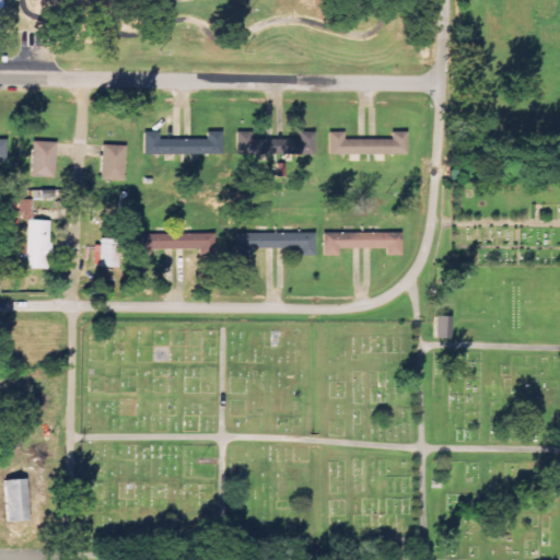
[(221,155),(222,132),(207,132),(206,140),(179,139),(179,140),(159,139),(160,132),(144,132),(144,154),(221,155)]
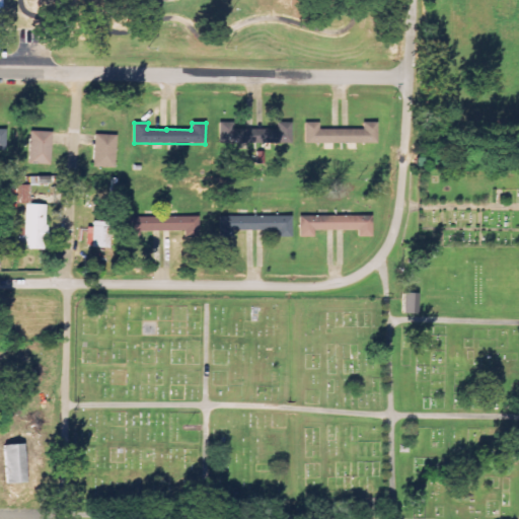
[(291,123),(277,123),(277,130),(233,130),(233,123),(219,123),(218,144),(291,145),(291,123)]
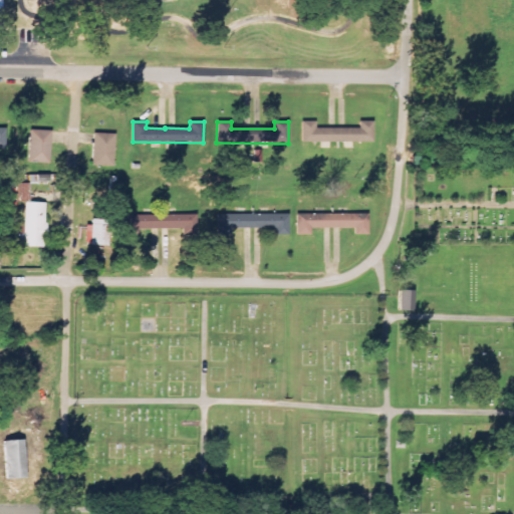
[(302,143),(373,142),(372,121),(358,121),(358,127),(316,129),(316,121),(302,121),(302,143)]
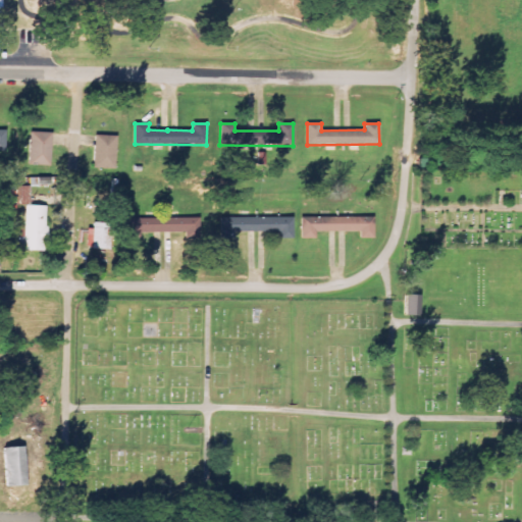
[(30,164),(51,164),(52,133),(30,133),(30,164)]
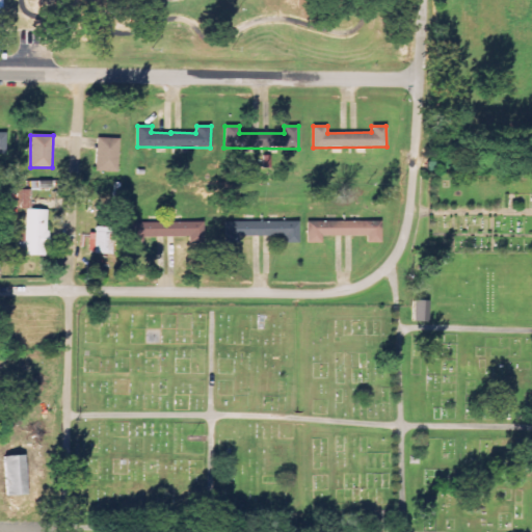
[(120,139),(97,138),(96,173),(118,173),(120,139)]
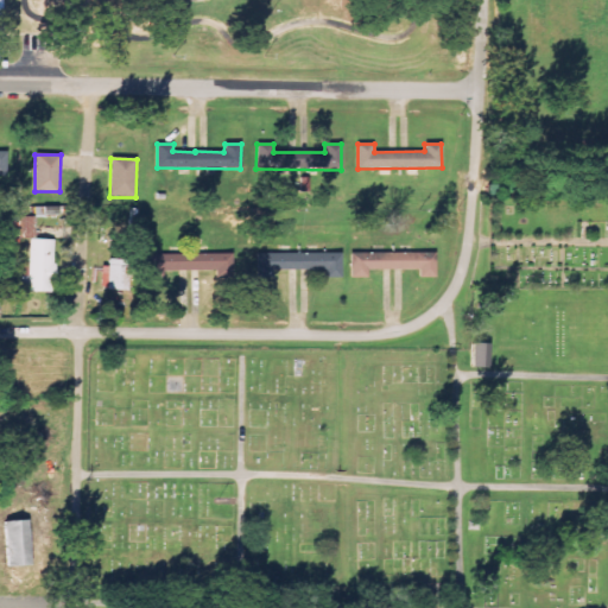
[(19,251),(19,239),(36,239),(35,217),(8,219),(10,252),(19,251)]
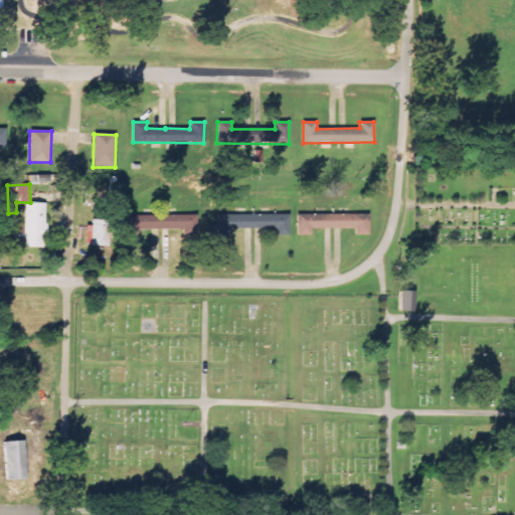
[(24,247),(45,247),(46,204),(26,203),(25,223),(15,222),(15,233),(24,233),(24,247)]
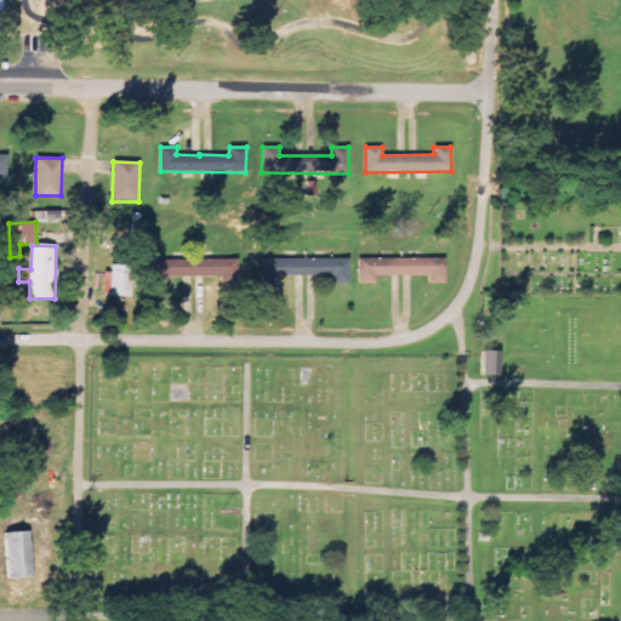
[(279,277),(331,275),(331,285),(348,284),(348,258),(263,260),(263,285),(279,285),(279,277)]
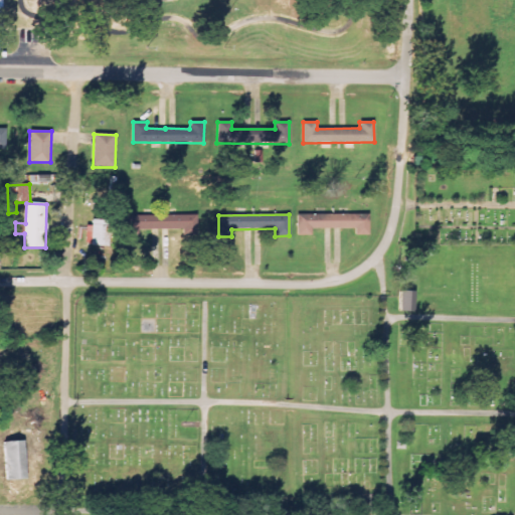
[(298,236),(313,235),(313,229),(354,228),(354,236),(369,236),(369,214),(298,215),(298,236)]
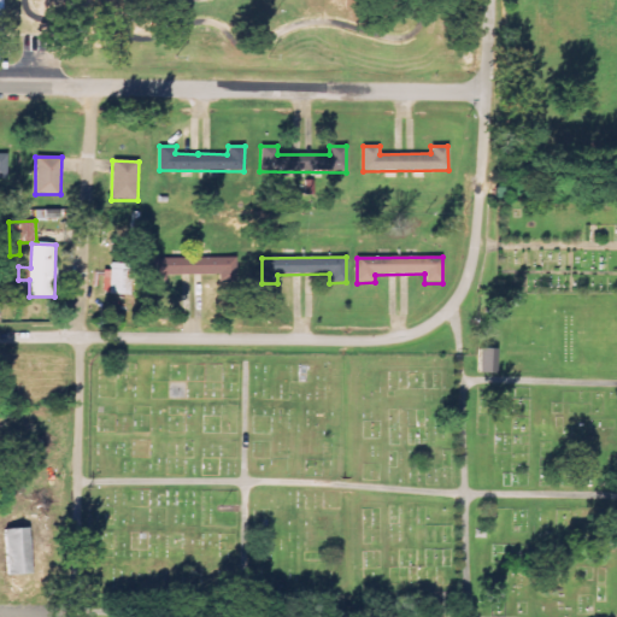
[(151,259),(151,281),(166,281),(166,276),(235,275),(234,258),(151,259)]
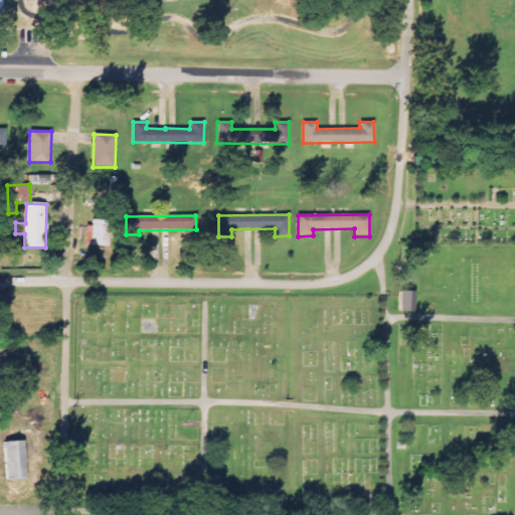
[(108,246),(109,220),(88,220),(87,245),(108,246)]
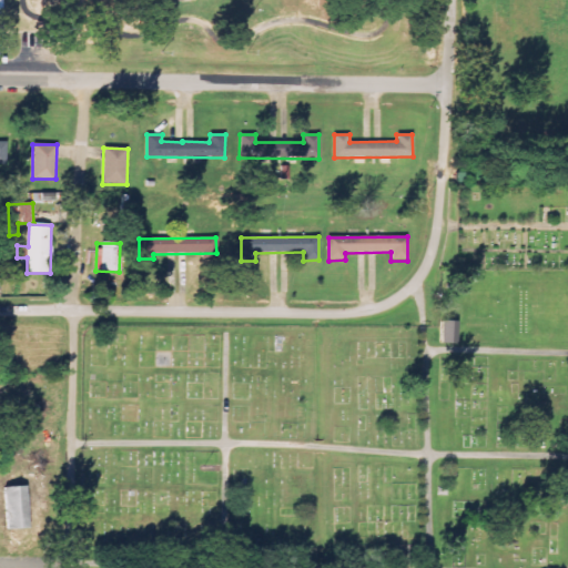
[(450,321),(435,320),(434,342),(449,343),(450,321)]
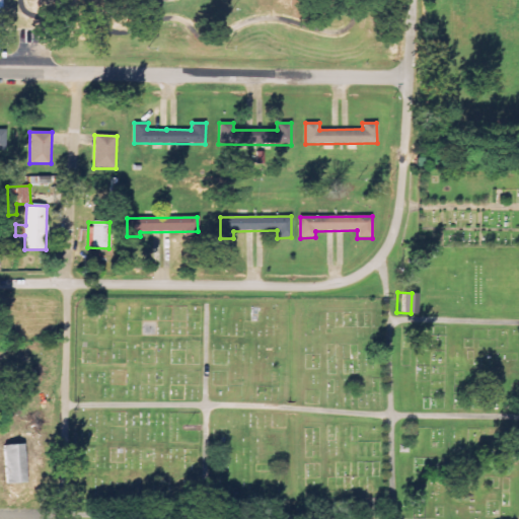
[(6,485),(26,484),(24,445),(5,445),(6,485)]
